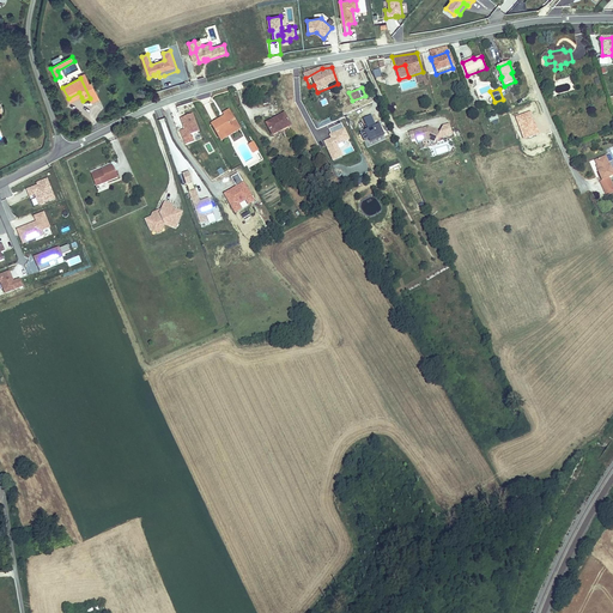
[(79,92),(68,98),(70,103),(82,97),(79,92)]
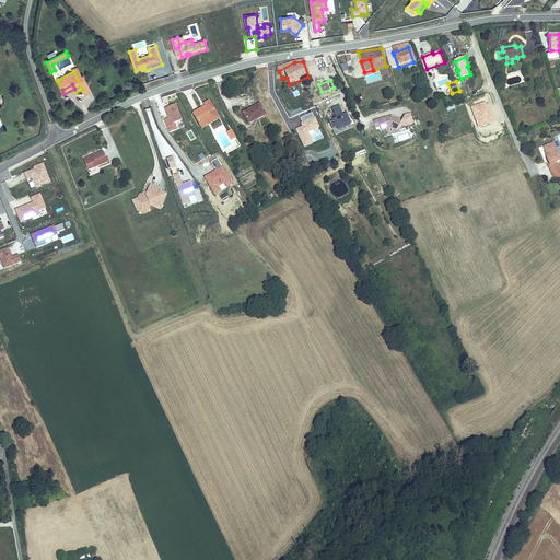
[(335,89),(329,91),(331,94),(324,98),(325,102),(338,96),(335,89)]
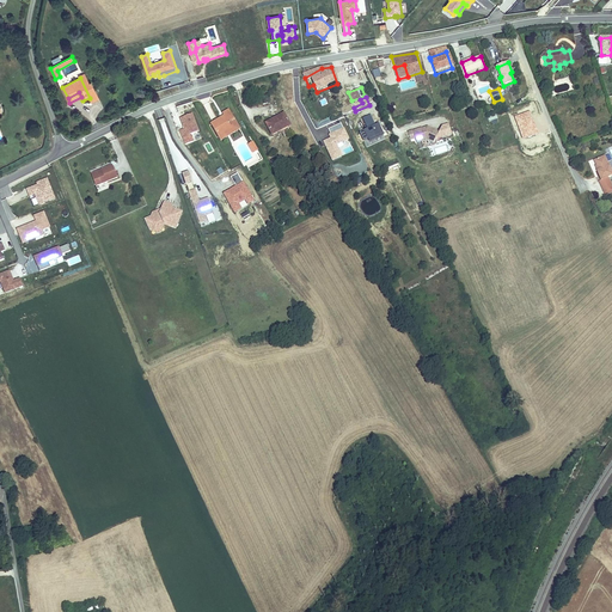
[(282,111),(265,122),(271,134),(288,123),(282,111)]
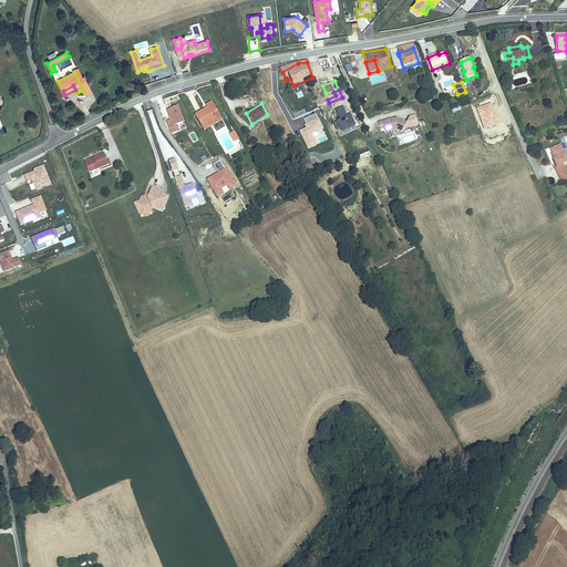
[(205,110),(196,115),(202,126),(217,120),(215,114),(217,113),(213,104),(208,106),(208,110),(206,112),(205,110)]
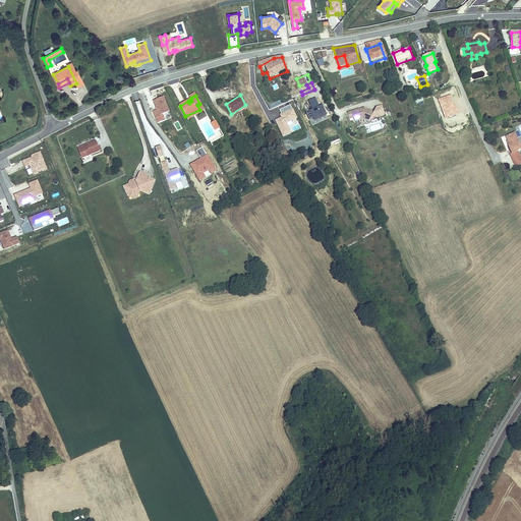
[(154,111),(156,118),(169,112),(164,98),(154,101),(157,110),(154,111)]
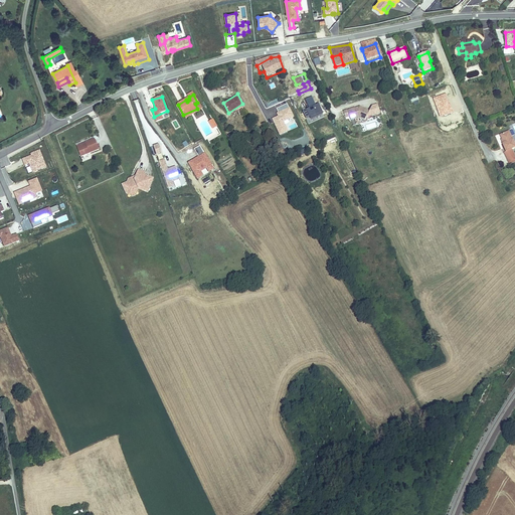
[(417,97),(410,99),(412,105),(419,103),(417,97)]
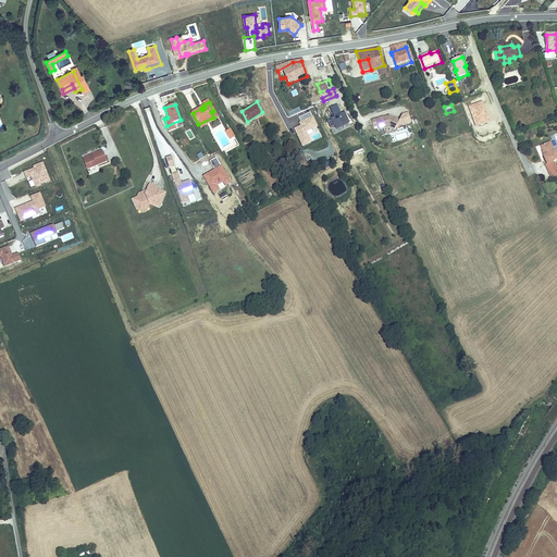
[(336,128),(349,122),(345,113),(341,115),(338,116),(337,113),(339,111),(336,106),(331,109),(335,118),(327,122),(332,128),(336,126),(336,128)]
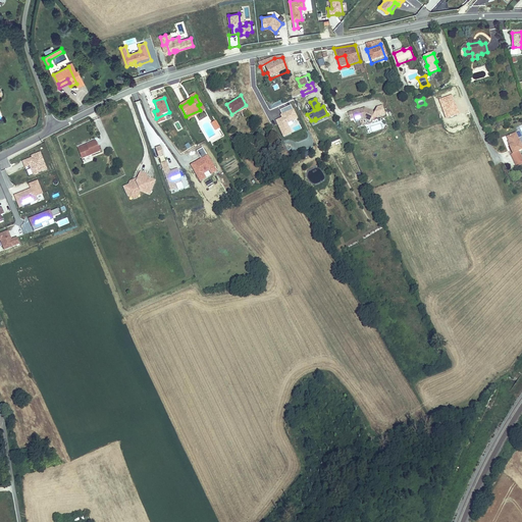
[(200,110),(186,116),(188,120),(204,112),(200,104),(198,105),(200,110)]
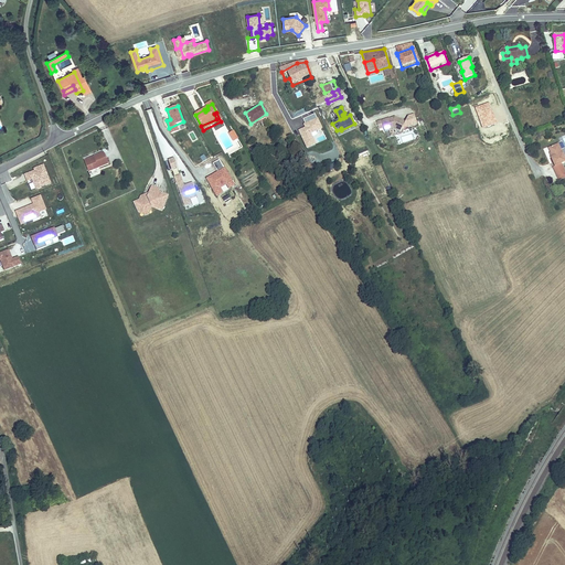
[(304,119),(306,125),(308,128),(307,128),(300,131),(308,149),(316,145),(311,134),(322,129),(316,114),(304,119)]
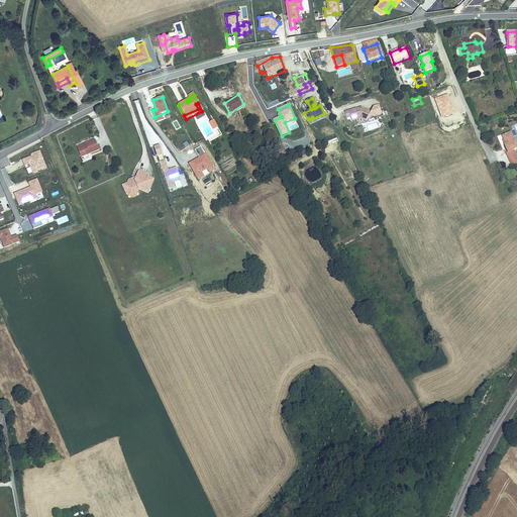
[(347,118),(351,117),(354,116),(356,120),(362,118),(367,121),(371,112),(362,108),(357,109),(357,108),(349,111),(345,112),(347,118)]
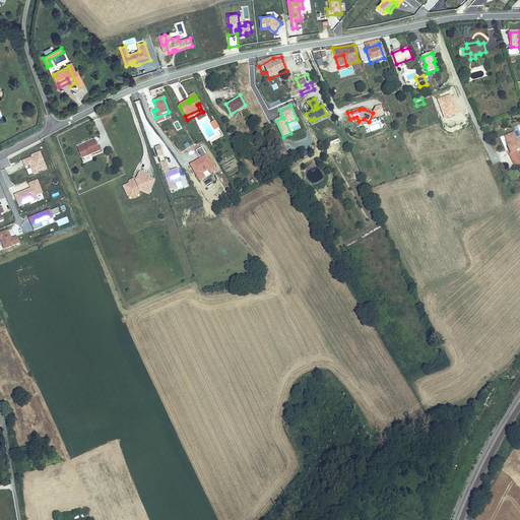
[(519,148),(519,146),(514,133),(506,137),(509,146),(508,146),(511,153),(519,149),(519,148)]
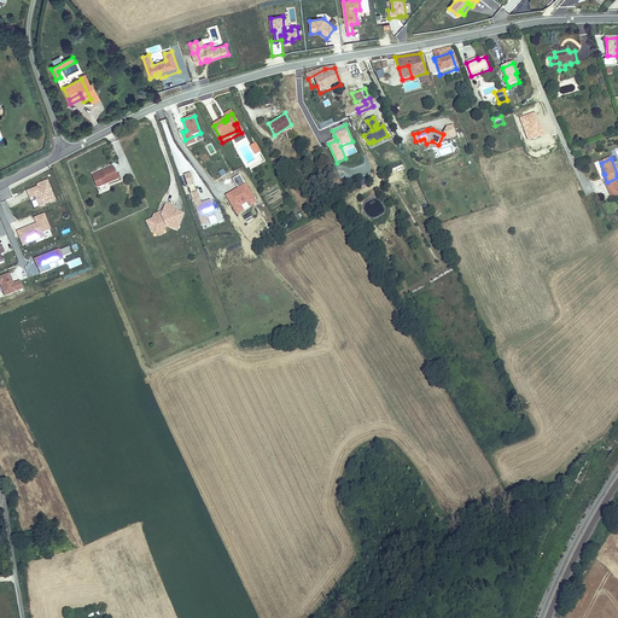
[(105,174),(93,179),(97,188),(118,180),(114,167),(104,170),(105,174)]
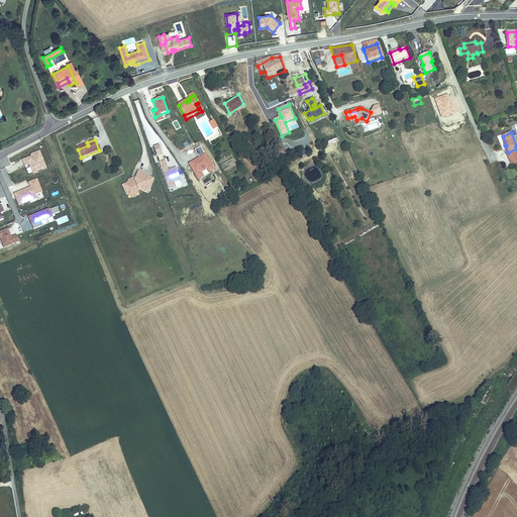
[(158,156),(163,153),(160,145),(154,147),(158,156)]
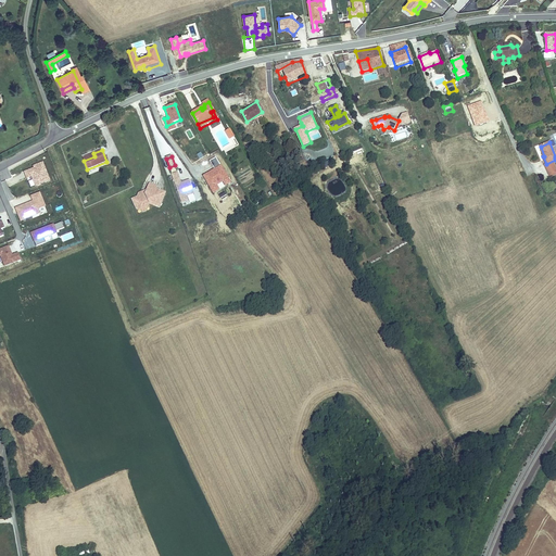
[(231,184),(217,158),(210,162),(214,171),(203,177),(213,193),(231,184)]
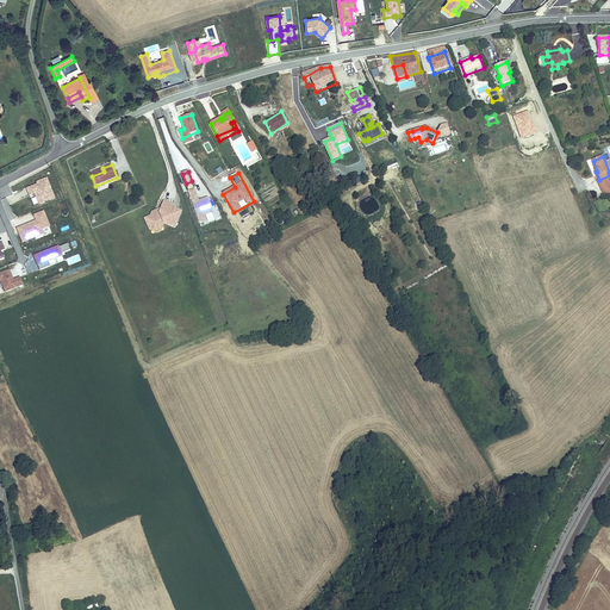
[(55,199),(50,179),(26,185),(32,205),(55,199)]
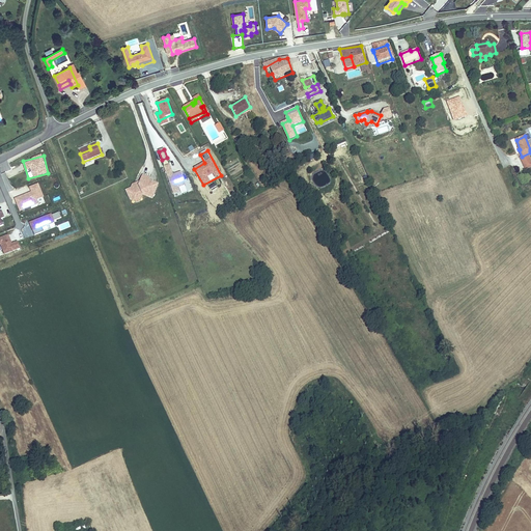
[(173,175),(169,165),(164,167),(173,194),(179,192),(178,188),(186,185),(182,172),(173,175)]
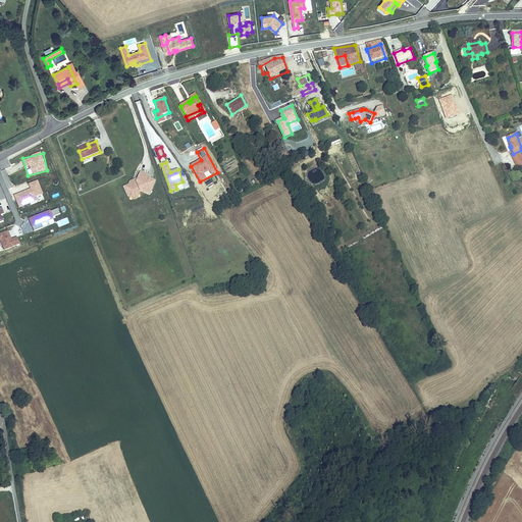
[(124,187),(128,197),(141,192),(150,195),(156,180),(147,177),(148,174),(140,171),(138,178),(137,181),(134,183),(131,181),(129,185),(124,187)]
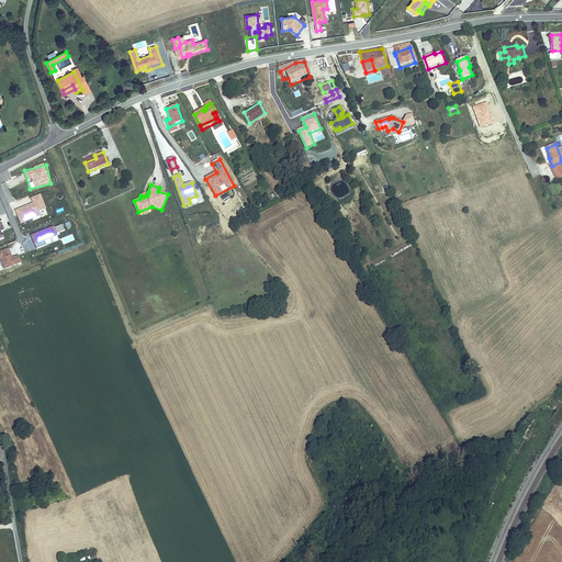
[(35,204),(17,211),(22,223),(40,216),(38,212),(46,209),(41,195),(33,199),(35,204)]
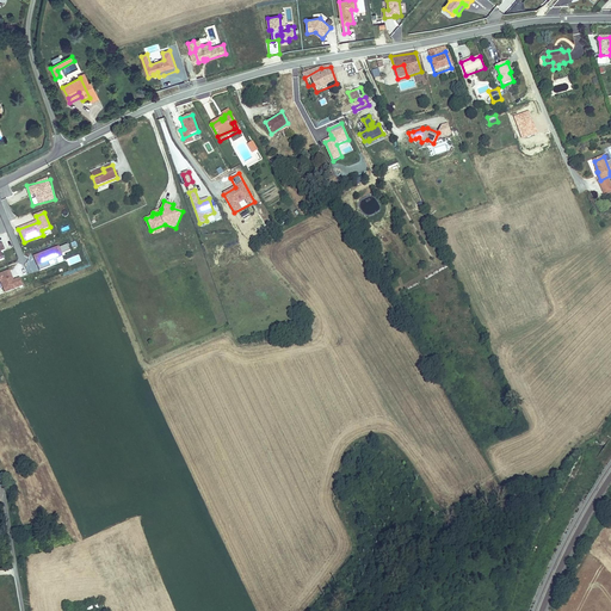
[(165,224),(150,230),(158,234),(161,232),(165,224)]
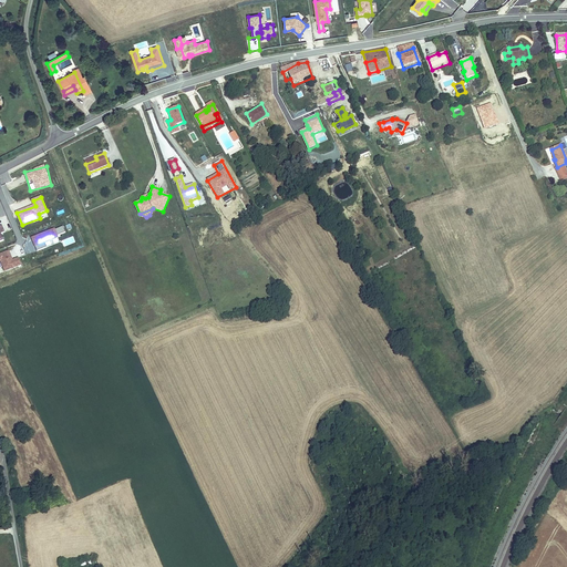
[(55,229),(42,235),(42,236),(40,237),(40,236),(32,238),(37,251),(47,248),(45,244),(59,238),(58,237),(66,234),(63,227),(55,230),(55,229)]
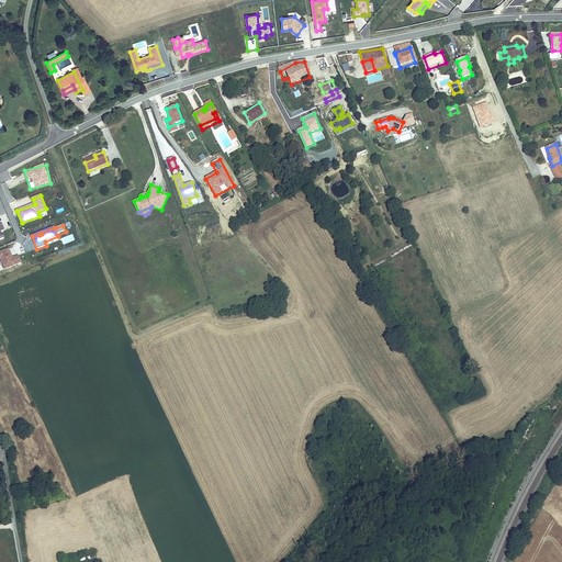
[(9,249),(0,251),(0,259),(1,259),(6,269),(21,263),(19,256),(12,258),(9,249)]
